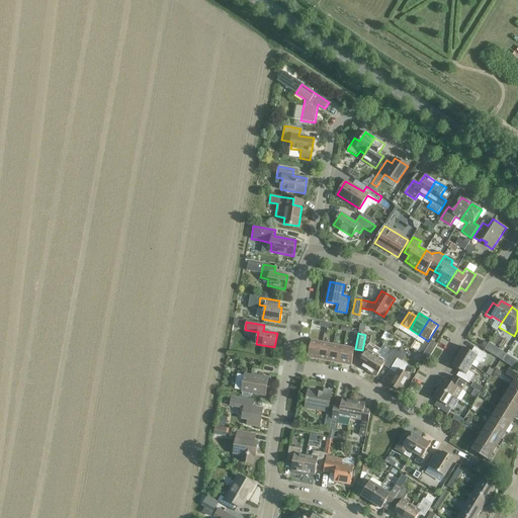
[(308,357),(319,359),(322,342),(311,340),(308,357)]
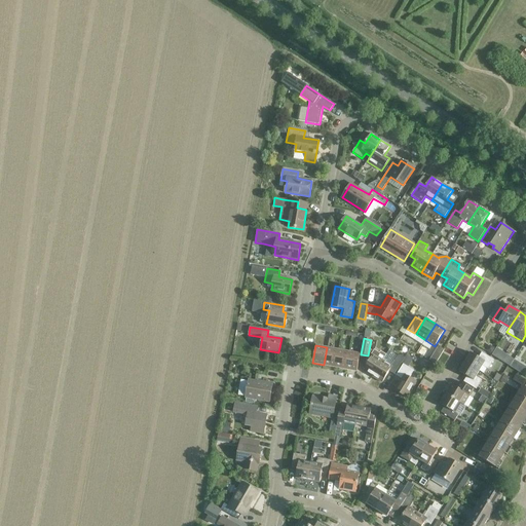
[(438,346),(429,360),(436,364),(444,350),(438,346)]
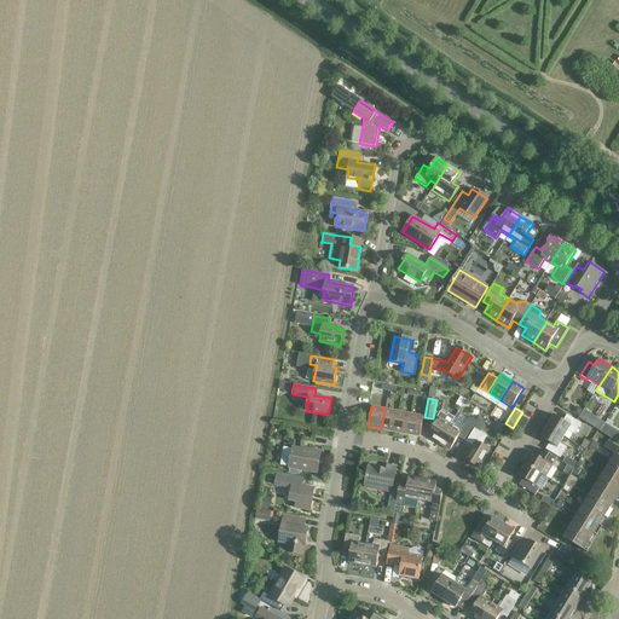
[(381,429),(394,432),(398,411),(385,409),(381,429)]
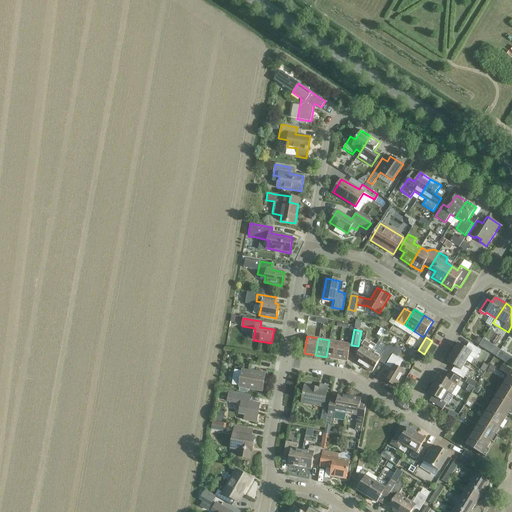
[(326,357),(336,359),(339,342),(329,340),(326,357)]
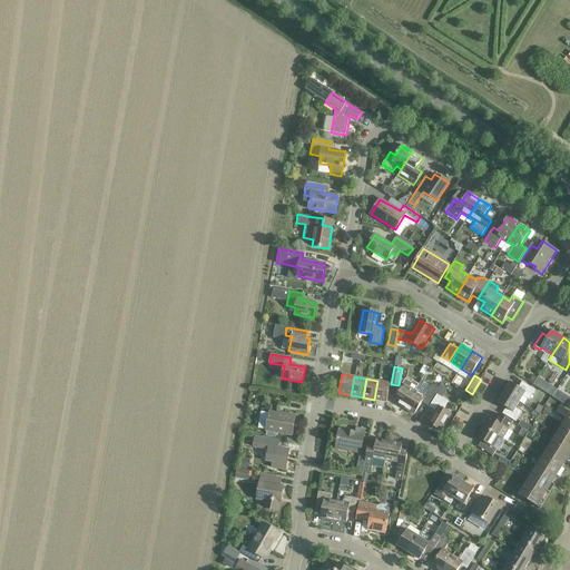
[(394,402),(404,409),(415,391),(410,387),(412,385),(411,382),(405,379),(402,385),(403,386),(394,402)]
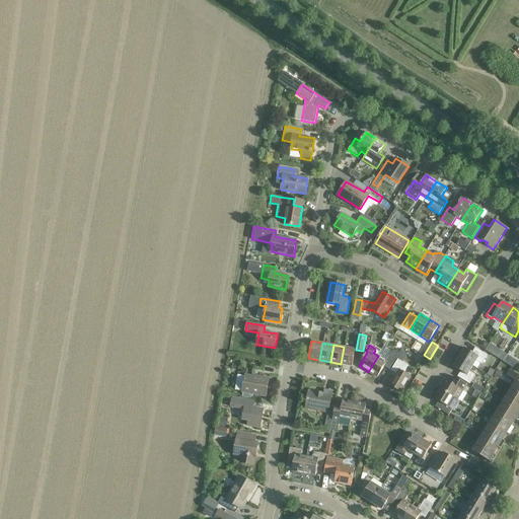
[(344,347),(341,364),(352,366),(356,350),(344,347)]
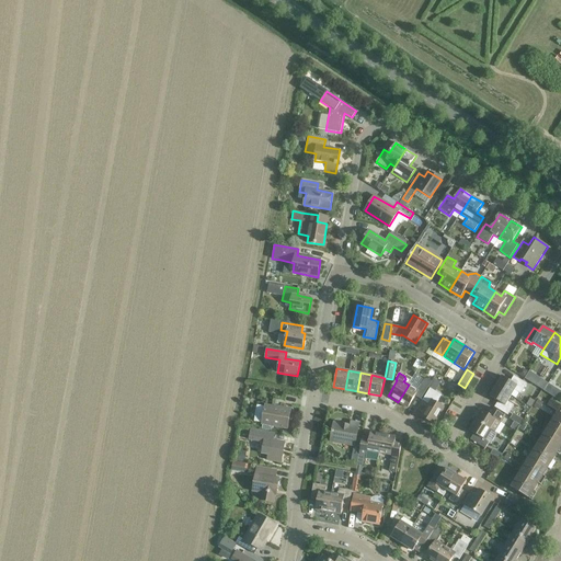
[(495,387),(511,396),(515,390),(521,393),(527,384),(514,376),(511,381),(502,376),(495,387)]
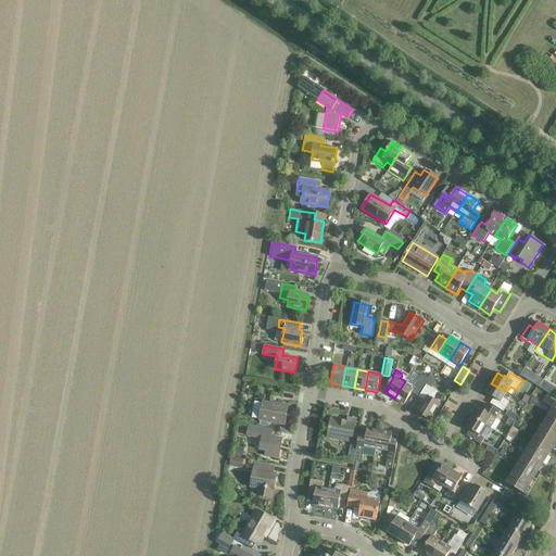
[(405,381),(394,399),(404,404),(413,391),(418,394),(428,378),(424,376),(420,376),(417,380),(409,382),(408,383),(405,381)]
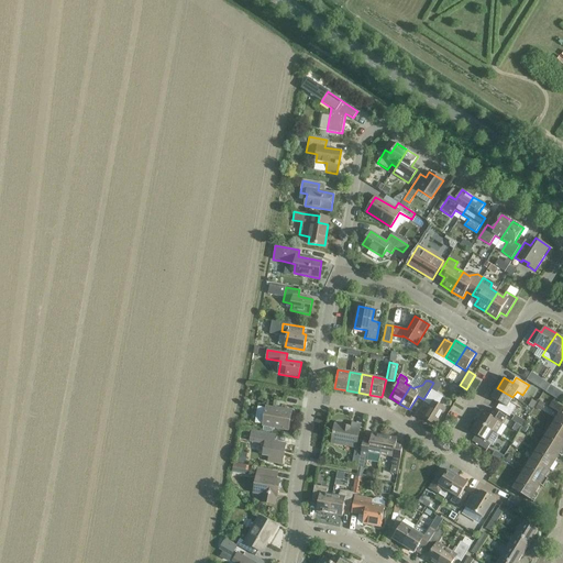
[(540,388),(545,392),(550,385),(544,382),(540,388)]
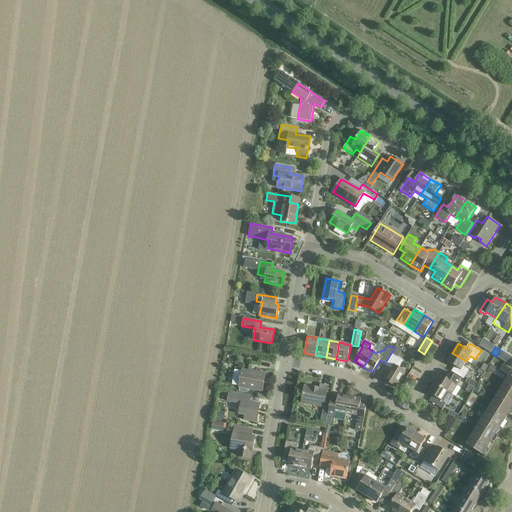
[(501,360),(505,354),(500,350),(496,356),(501,360)]
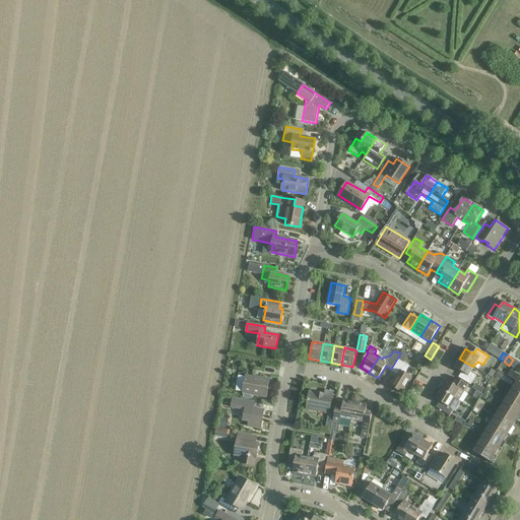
[(473,367),(459,359),(454,368),(461,372),(458,377),(470,385),(476,376),(470,372),(473,367)]
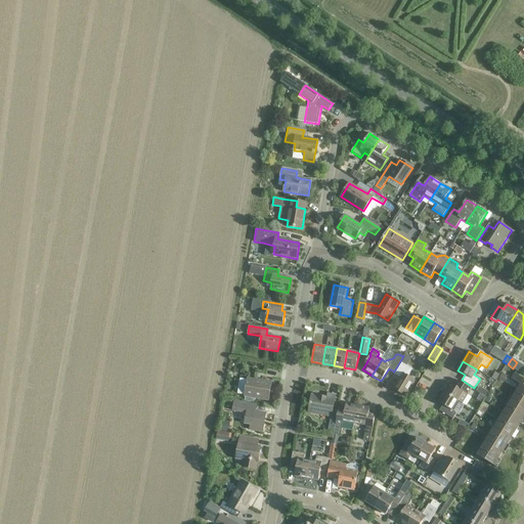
[(400,378),(398,381),(393,389),(405,396),(415,381),(407,377),(411,369),(401,363),(395,375),(400,378)]
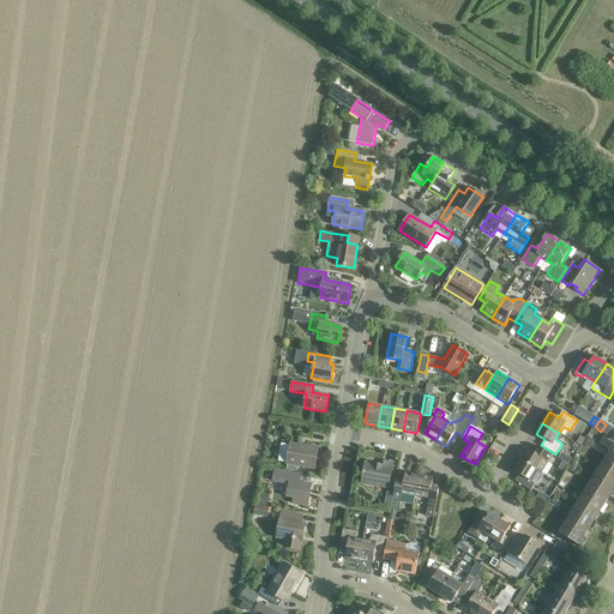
[(613,445),(602,439),(599,445),(613,453),(603,470),(613,476),(613,445)]
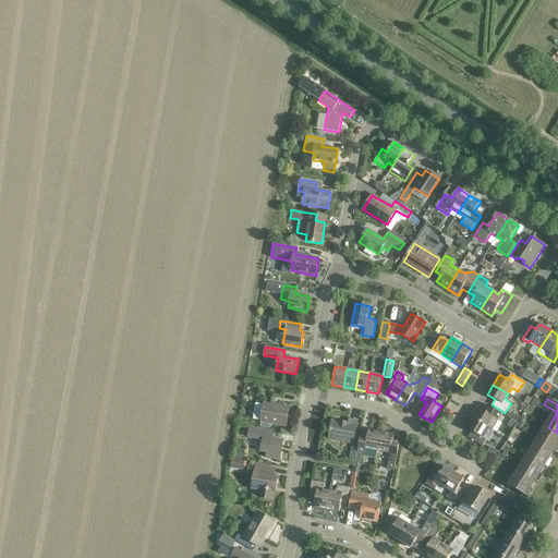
[(286,426),(290,407),(278,404),(278,407),(264,403),(264,405),(256,404),(253,420),(261,421),(261,422),(286,426)]
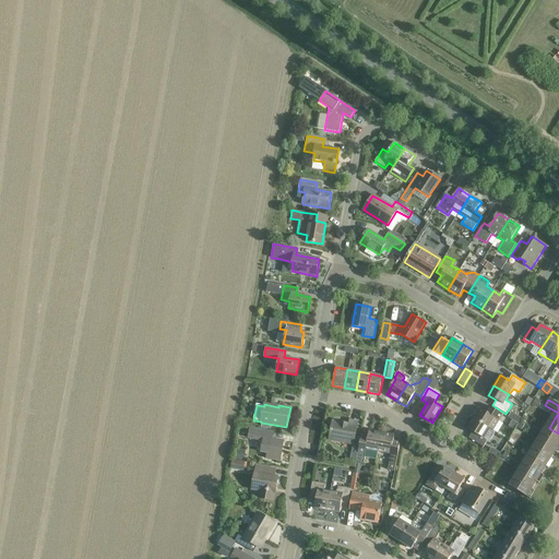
[(473,418),(489,429),(496,418),(500,420),(503,415),(489,406),(485,412),(479,408),(473,418)]
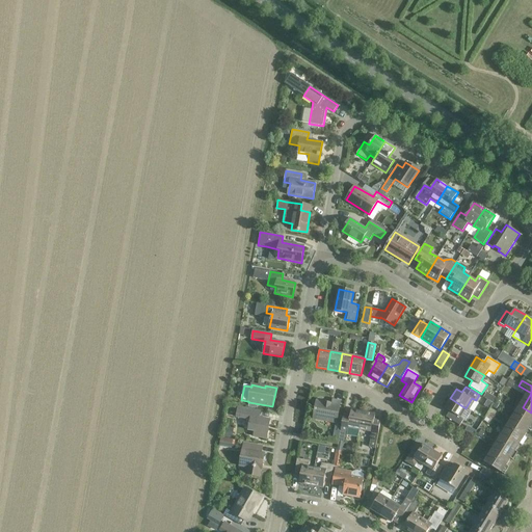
[(466,408),(450,398),(445,408),(450,411),(446,417),(460,426),(463,420),(460,418),(466,408)]
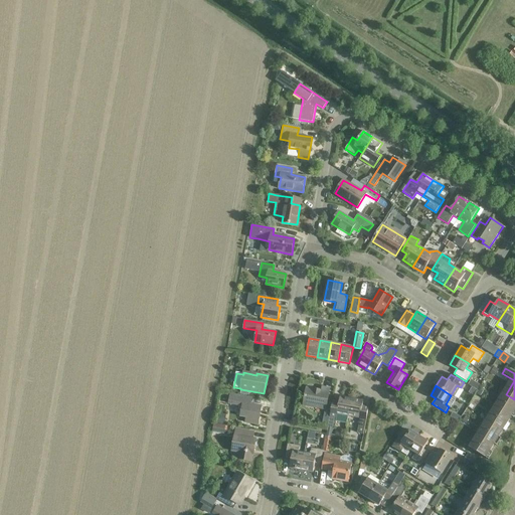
[(326,410),(330,390),(323,388),(322,392),(307,389),(304,406),(326,410)]
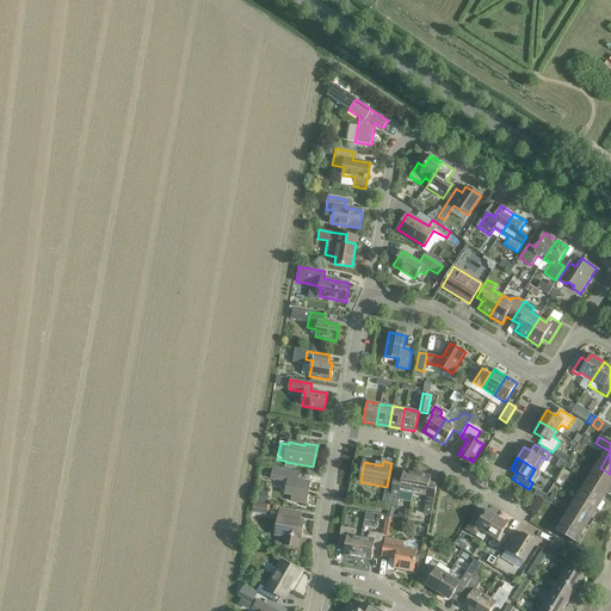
[(307,505),(310,482),(298,480),(300,473),(273,468),(271,480),(288,482),(285,495),(292,497),(291,503),(307,505)]
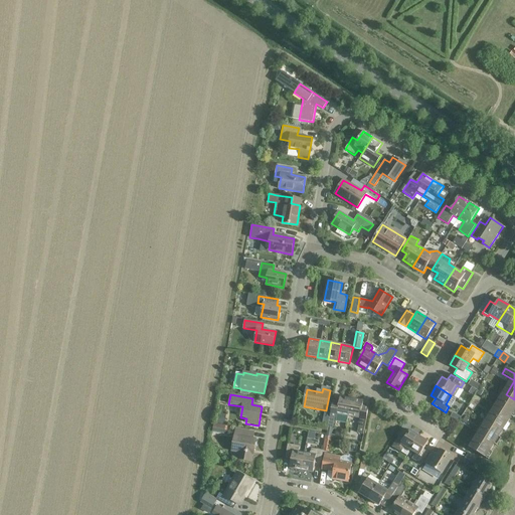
[(514,416),(514,399),(506,394),(497,407),(514,418),(514,416)]
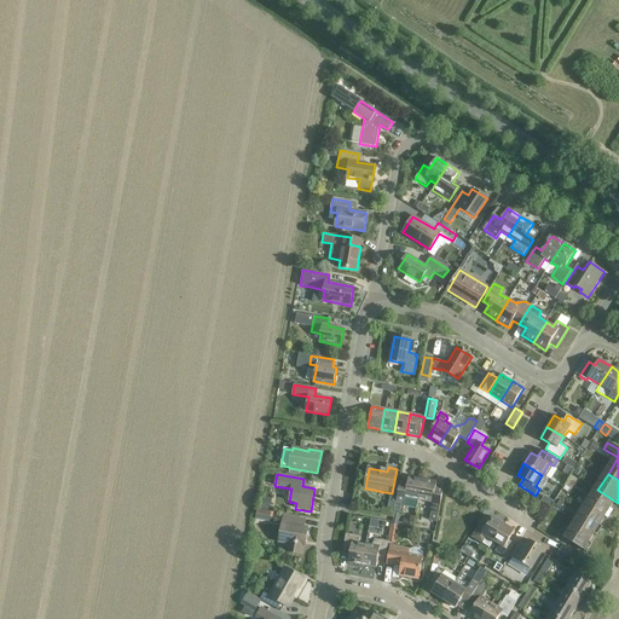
[(405,498),(420,502),(423,480),(409,478),(408,487),(400,486),(394,514),(403,516),(405,498)]
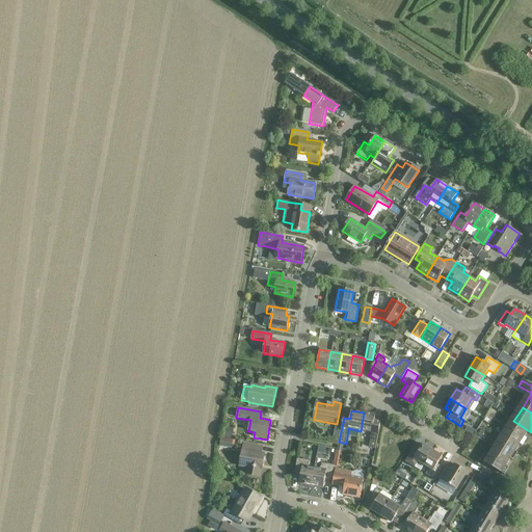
[(364,413),(361,431),(372,433),(369,448),(376,449),(380,425),(374,424),(376,415),(364,413)]
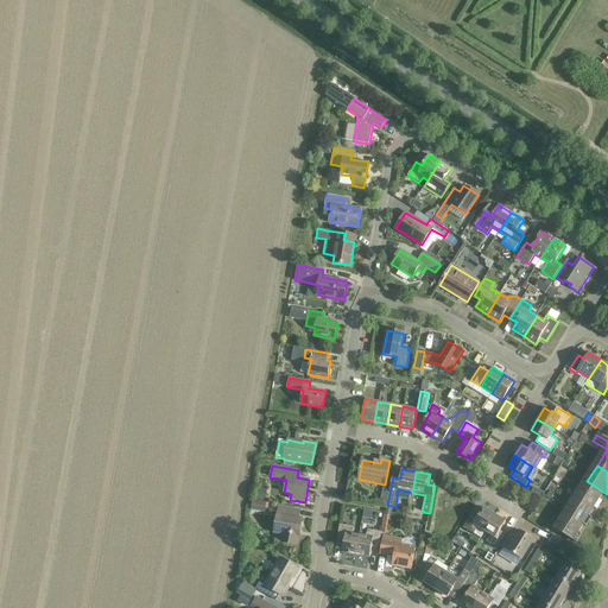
[(577,498),(597,510),(607,494),(587,481),(577,498)]
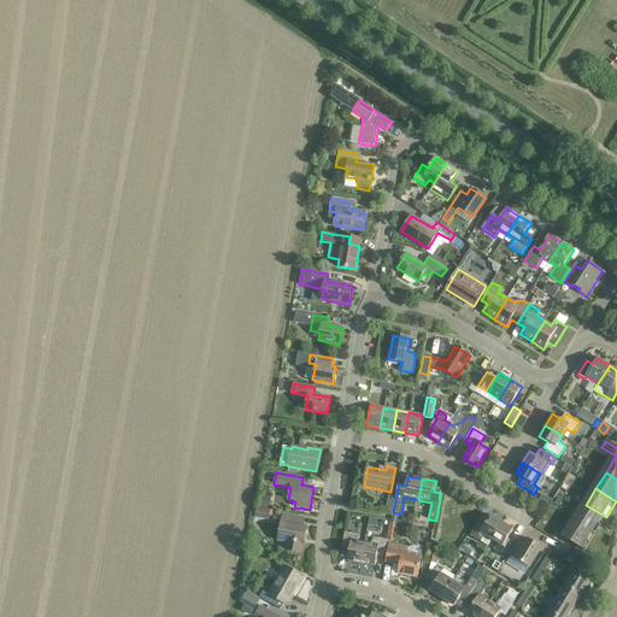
[(576,522),(595,534),(606,517),(586,505),(576,522)]
